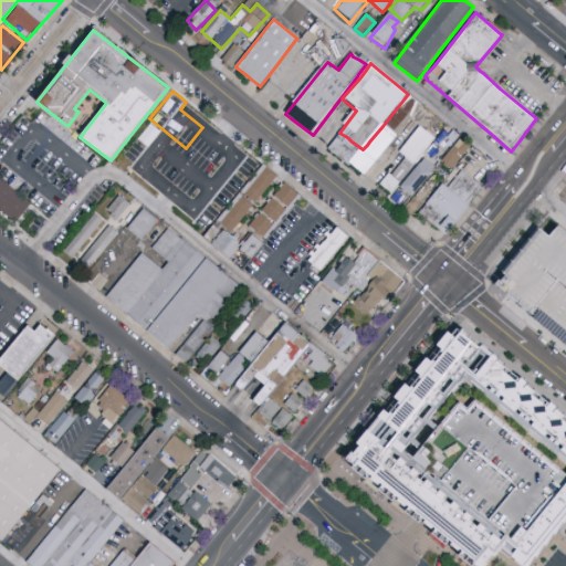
[(395,142),(377,163),(375,161),(370,157),(367,163),(358,174),(350,166),(363,149),(367,145),(369,142),(383,126),(395,137),(397,139),(395,142)]
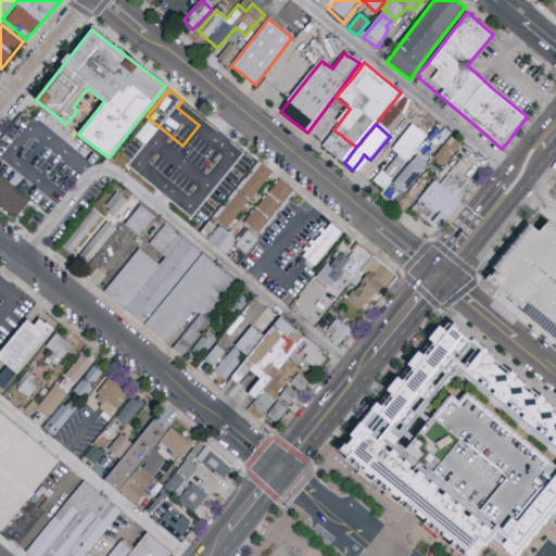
[(411,125),(368,180),(382,191),(424,136),(411,125)]
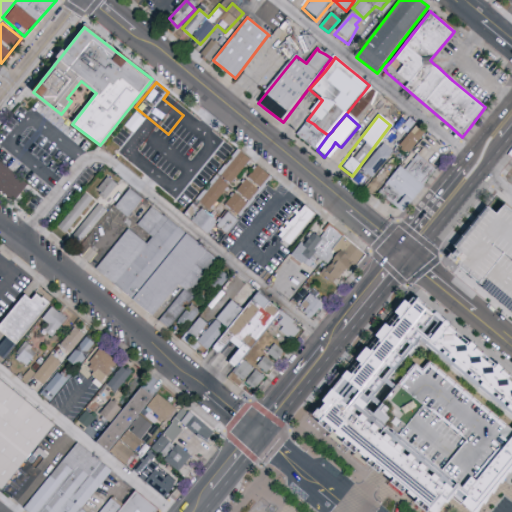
[(400,146),(409,153),(425,132),(416,125),(400,146)]
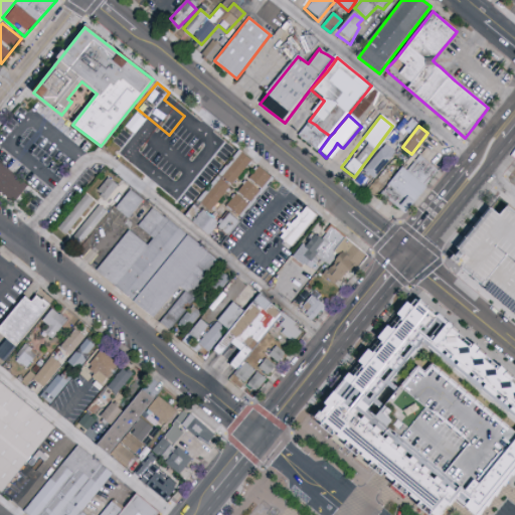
[(186,165),(208,184),(236,152),(213,133),(186,165)]
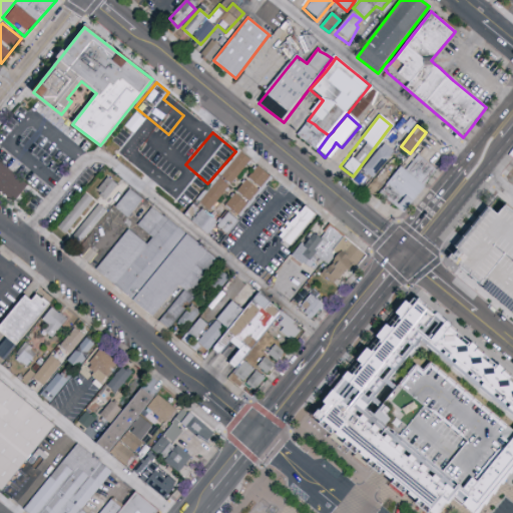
[(382,145),(357,174),(366,182),(391,152),(382,145)]
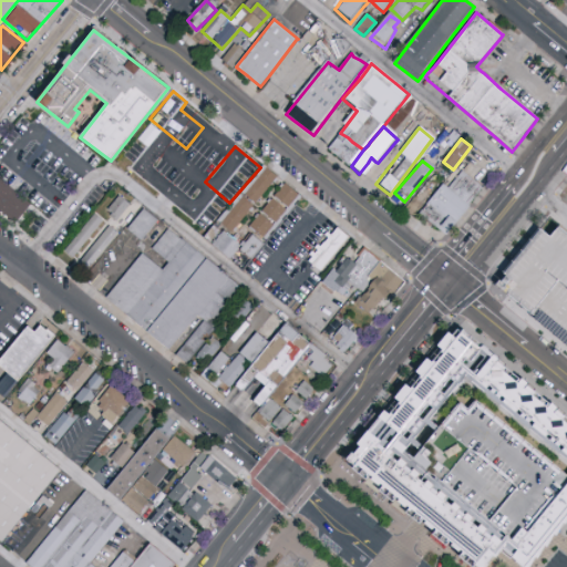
[(277,177),(264,166),(219,222),(233,233),(277,177)]
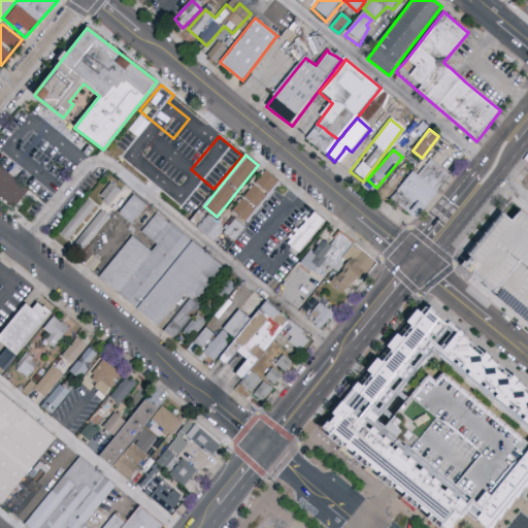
[(141,178),(153,168),(143,158),(132,168),(141,178)]
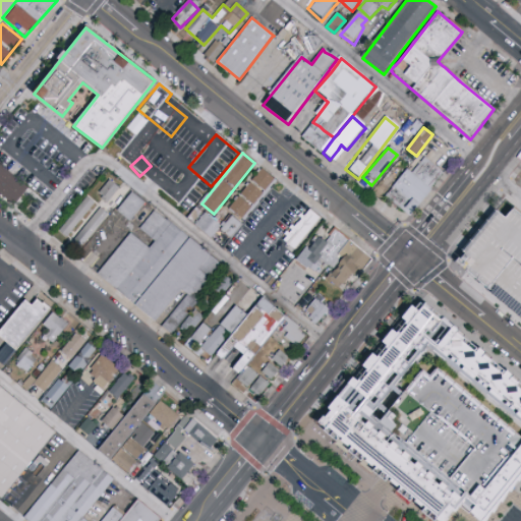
[(387,199),(406,214),(421,194),(440,172),(420,157),(408,172),(403,168),(388,186),(394,190),(387,199)]
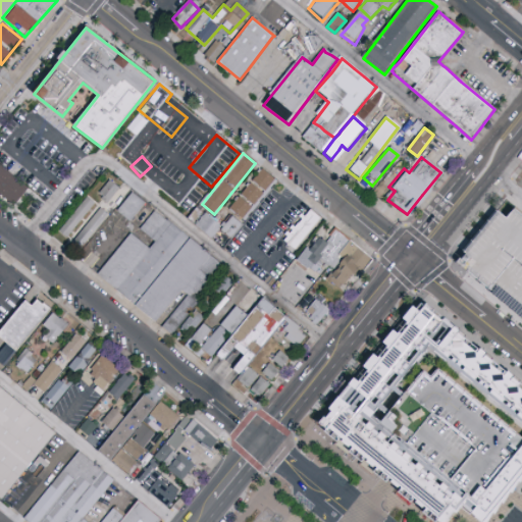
[(29,188),(0,165),(0,194),(14,206),(29,188)]
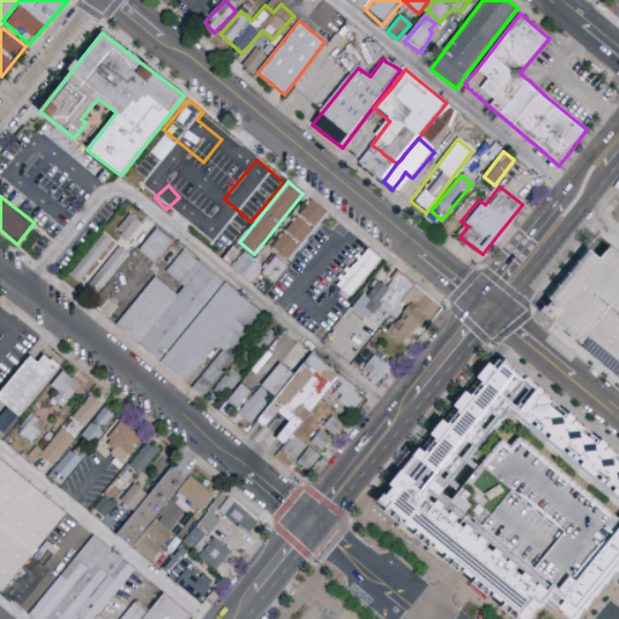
[(273,249),(290,261),(325,212),(308,200),(273,249)]
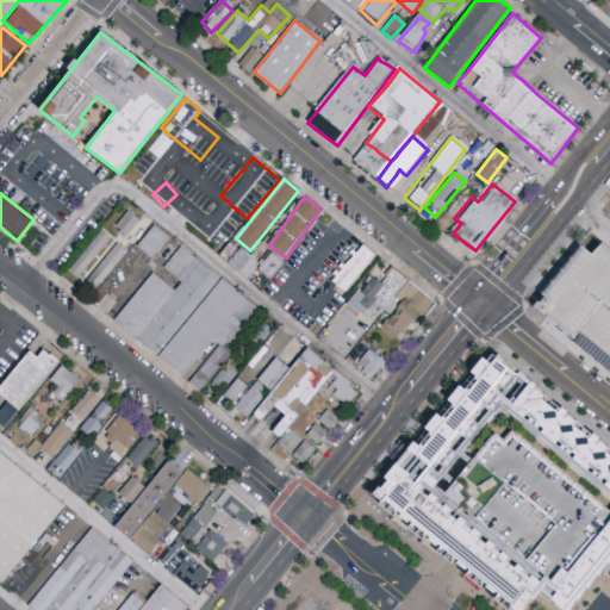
[(217,255),(243,226),(216,201),(190,229),(217,255)]
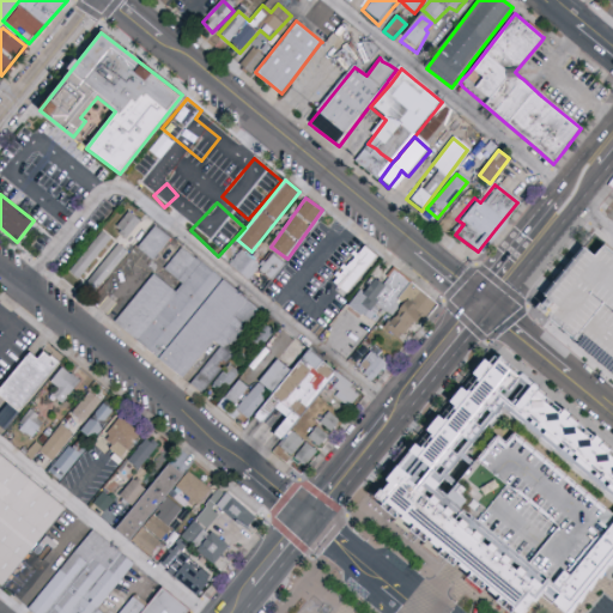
[(140,219),(128,211),(116,229),(128,237),(140,219)]
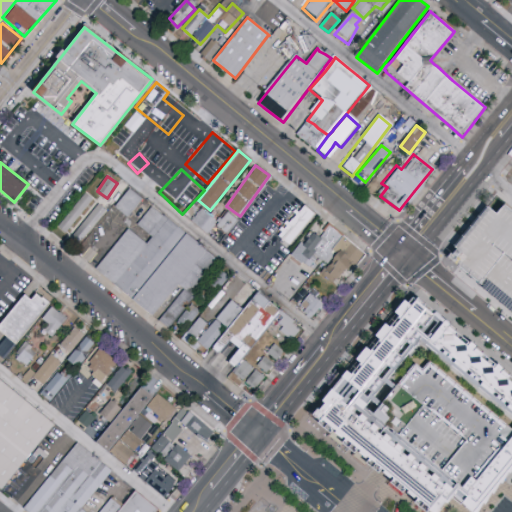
[(128,217),(142,200),(130,189),(115,207),(128,217)]
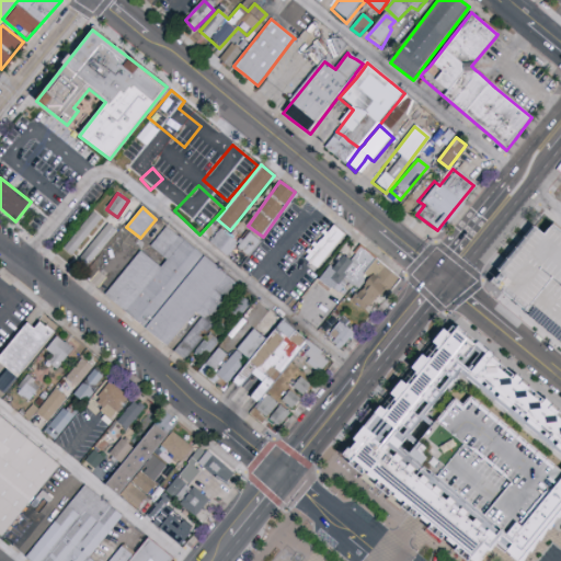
[(101,218),(93,212),(64,250),(71,256),(101,218)]
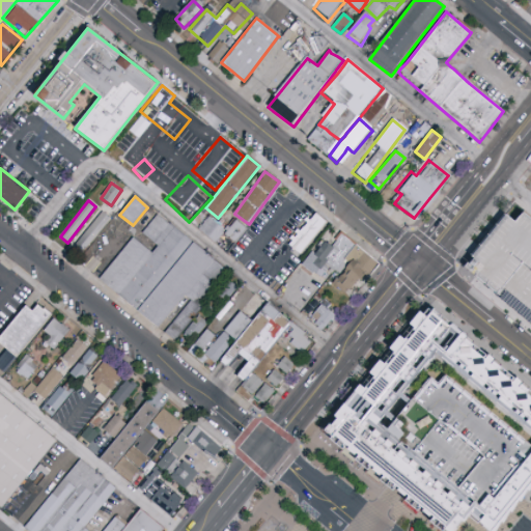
[(110,218),(102,212),(79,242),(86,248),(110,218)]
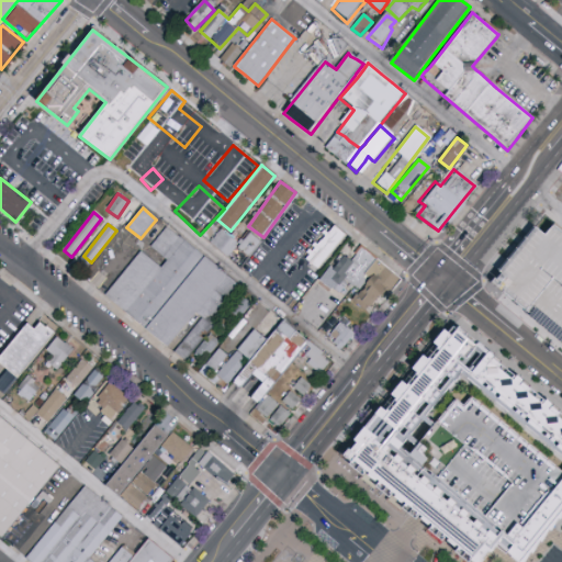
[(347,236),(333,224),(303,258),(317,270),(347,236)]
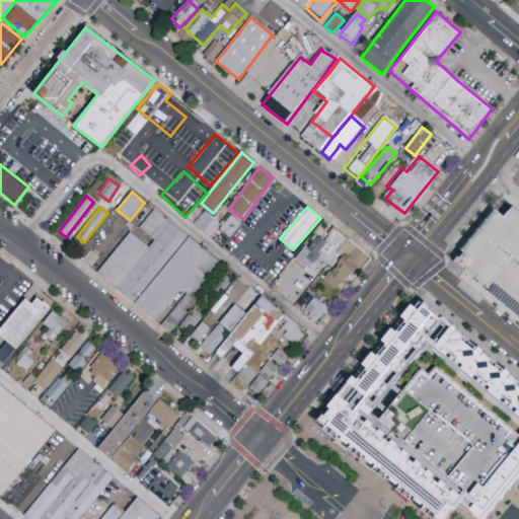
[(458,266),(518,314),(518,214),(511,208),(504,217),(494,209),(459,251),(465,256),(458,266)]
